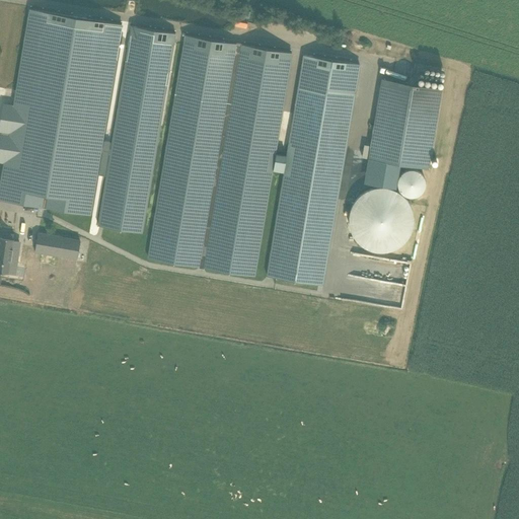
[(122,24),(29,9),(13,105),(3,103),(0,120),(0,162),(4,163),(0,183),(0,200),(90,215),(122,24)]
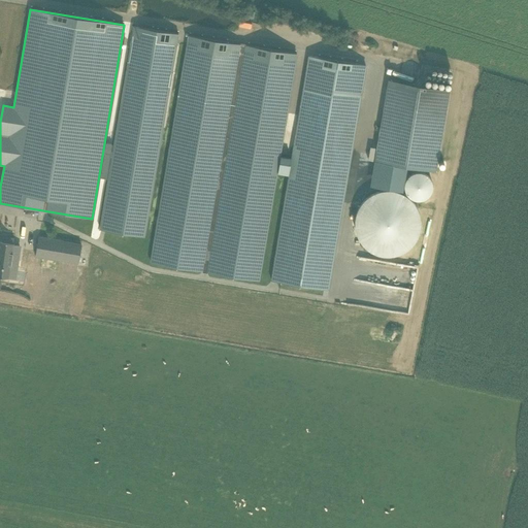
[(134,27),(100,230),(144,237),(178,34),(134,27)]
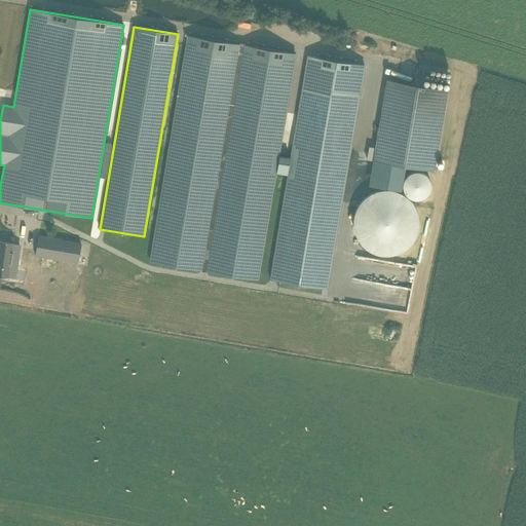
[(188,36),(150,262),(258,279),(275,174),(288,176),(290,159),(277,157),(295,53),(188,36)]
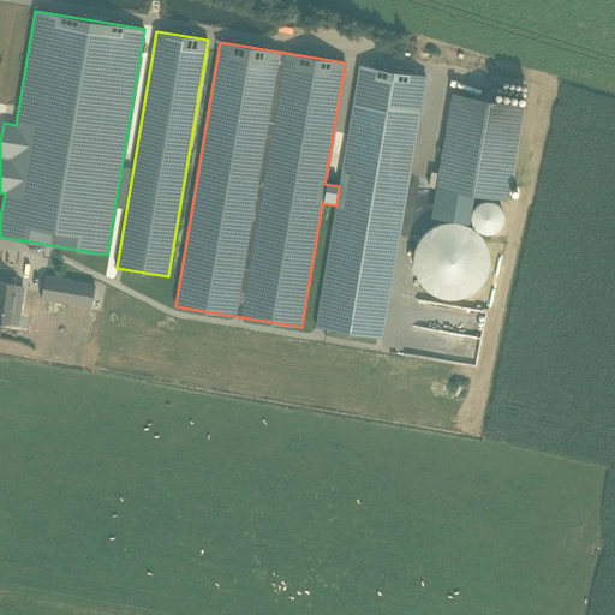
[(359,66),(339,186),(336,206),(316,327),(382,338),(425,76),(359,66)]
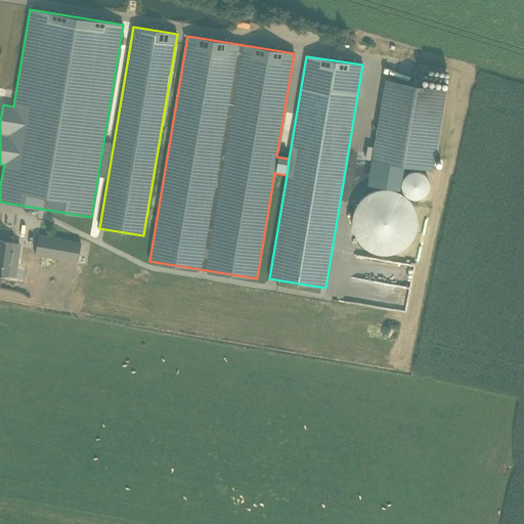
[(440,89),(385,80),(372,161),(432,170),(446,90),(440,89)]
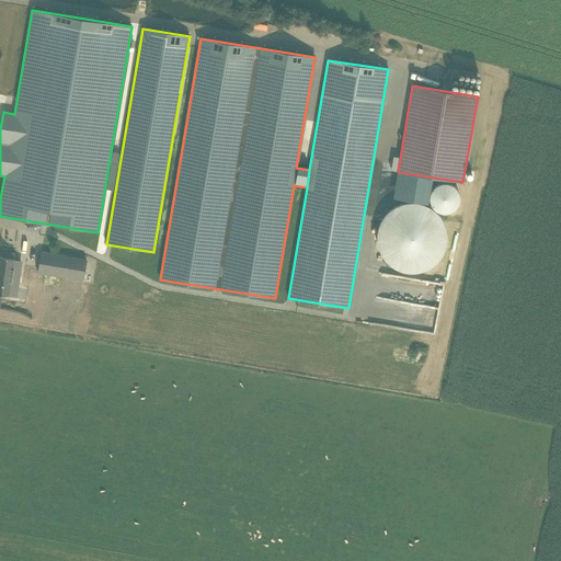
[(377,239),(377,244),(379,250),(381,254),(384,259),(387,262),(391,265),(396,268),(401,271),(407,272),(413,273),(419,272),(424,270),(430,267),(434,264),(438,261),(442,256),(444,252),(446,247),(447,240),(447,235),(446,228),(444,222),(441,218),(437,214),(434,210),(430,207),(425,205),(420,203),(414,203),(409,203),(403,204),(398,205),(393,207),(389,210),(386,214),(382,218),(380,222),(378,228),(377,233),(377,239)]
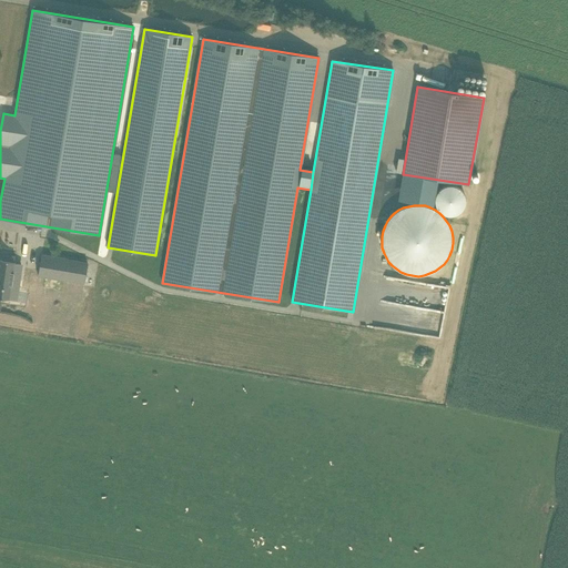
[(3,261),(0,260),(0,297),(10,300),(11,290),(17,291),(21,264),(16,264),(16,262),(14,262),(16,256),(3,255),(3,261)]
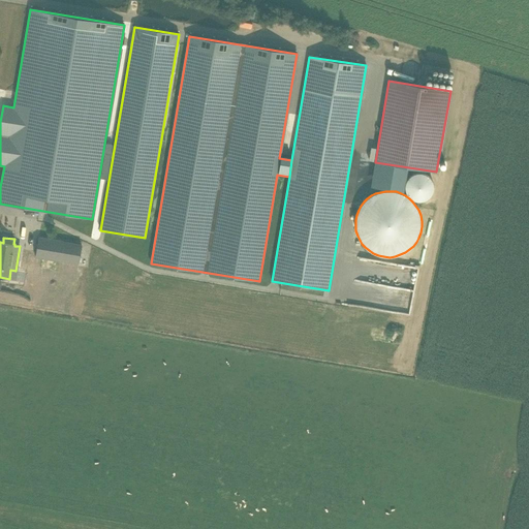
[(35,257),(59,260),(79,263),(82,245),(62,242),(38,238),(35,257)]
